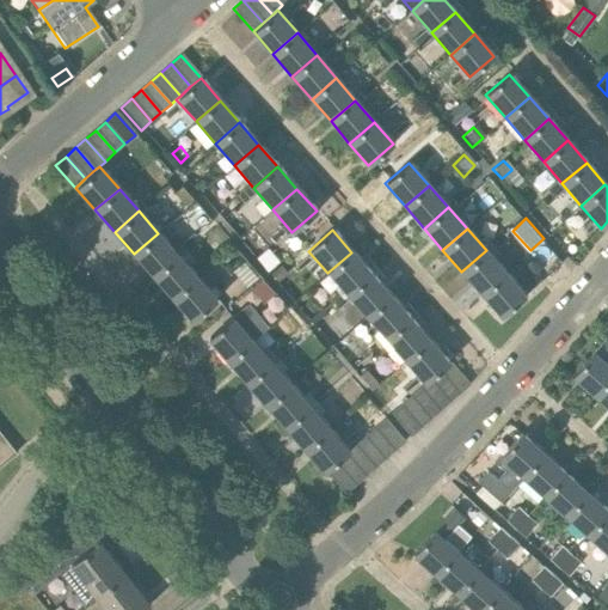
[(158,233),(134,254),(153,276),(177,255),(158,233)]
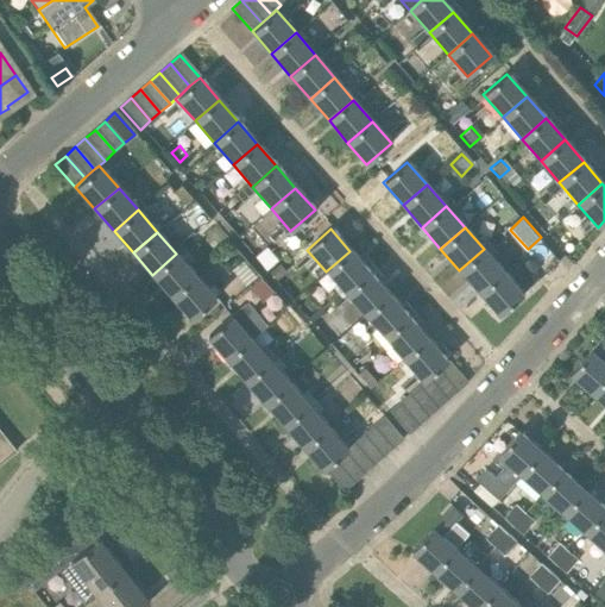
[(181,249),(176,254),(152,275),(171,296),(195,276),(191,271),(196,267),(181,249)]
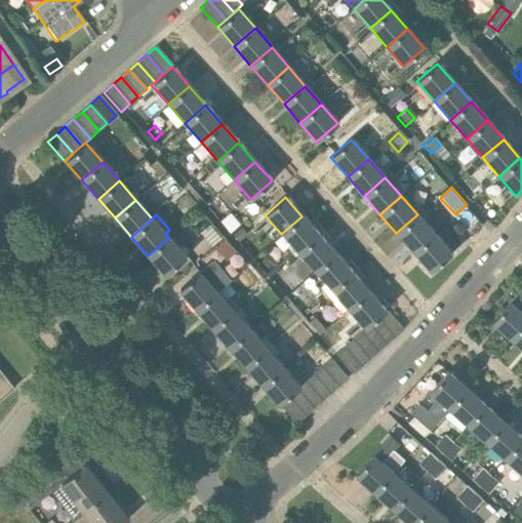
[(417,214),(396,233),(412,251),(434,234),(417,214)]
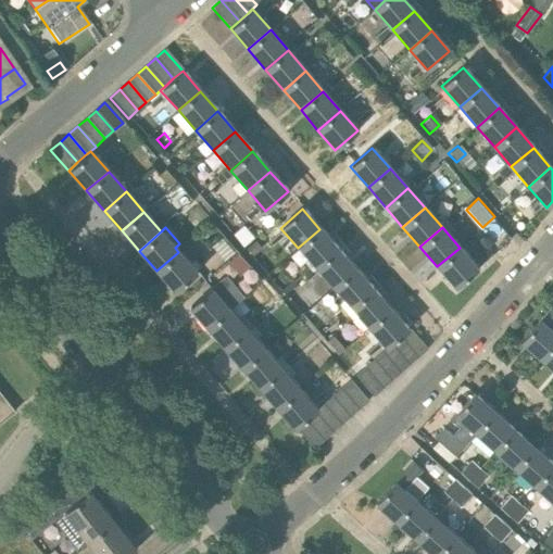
[(240,248),(251,239),(241,228),(230,237),(240,248)]
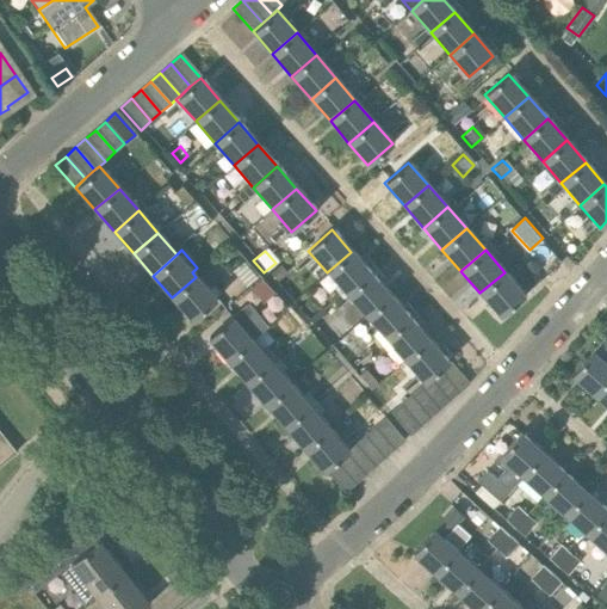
[(347,295),(371,275),(351,252),(327,272),(347,295)]
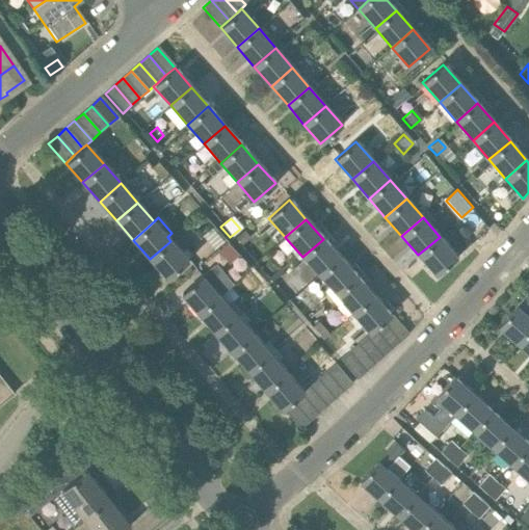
[(233,240),(239,246),(248,239),(242,232),(233,240)]
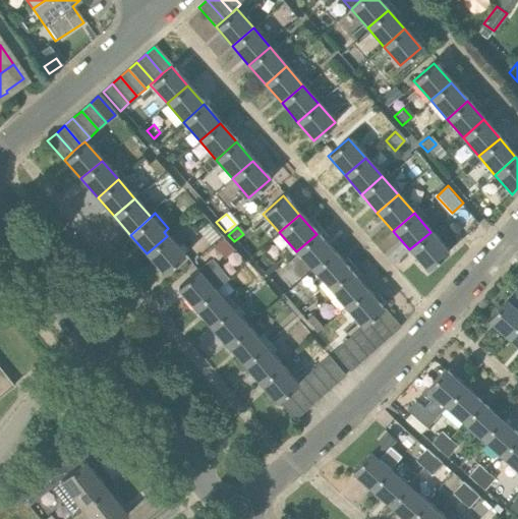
[(430,232),(409,249),(426,270),(447,251),(430,232)]
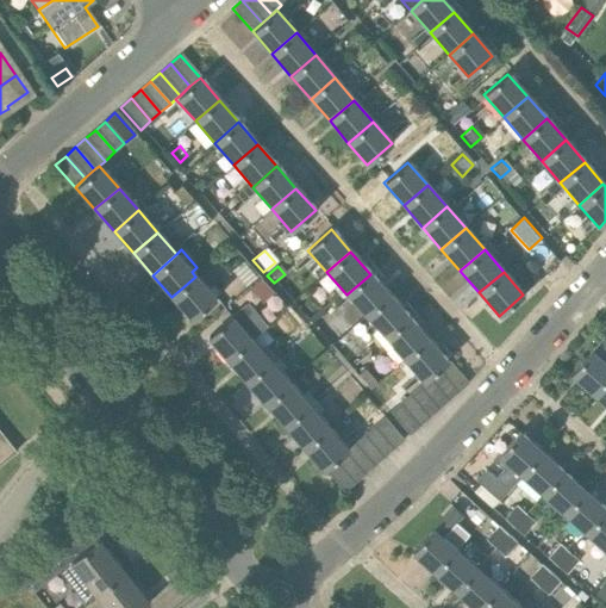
[(364,316),(389,296),(370,274),(347,295),(364,316)]
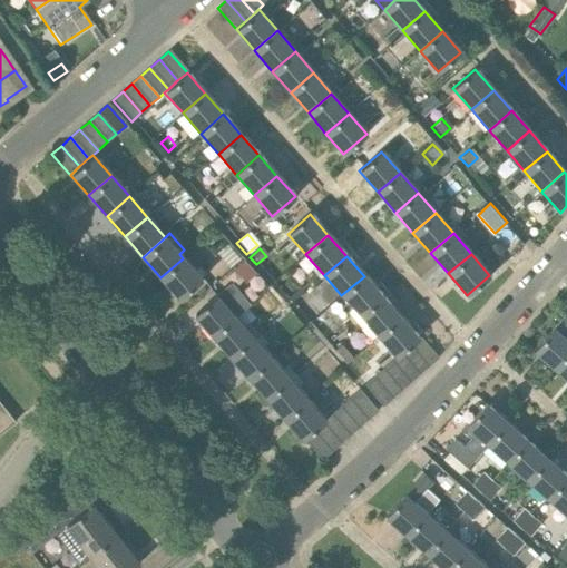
[(183,258),(160,277),(178,299),(202,278),(183,258)]
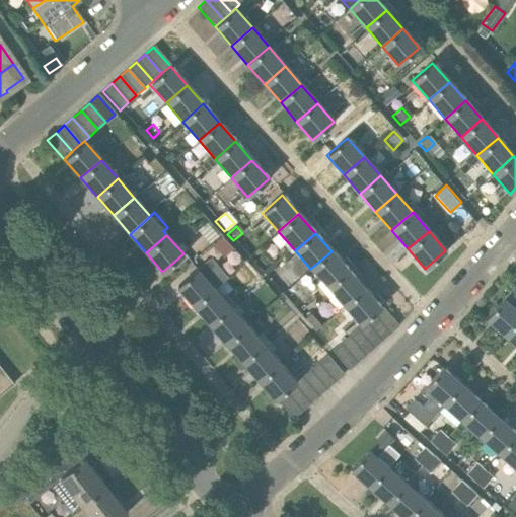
[(327,288),(348,270),(332,251),(310,269),(327,288)]
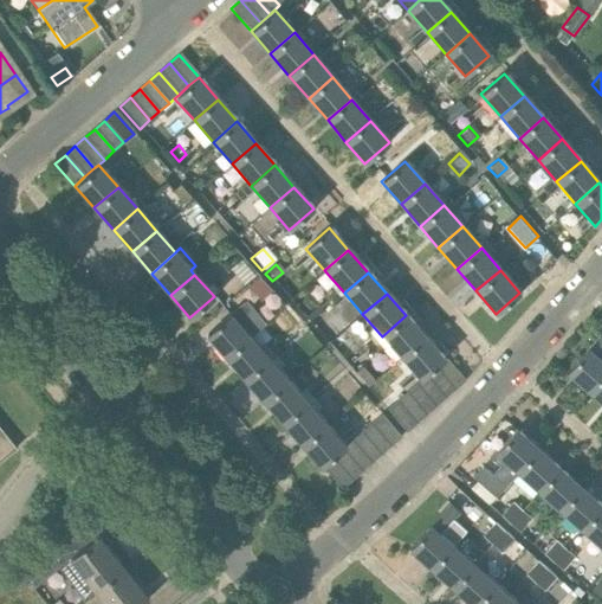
[(226,358),(250,338),(265,323),(245,301),(206,336),(226,358)]
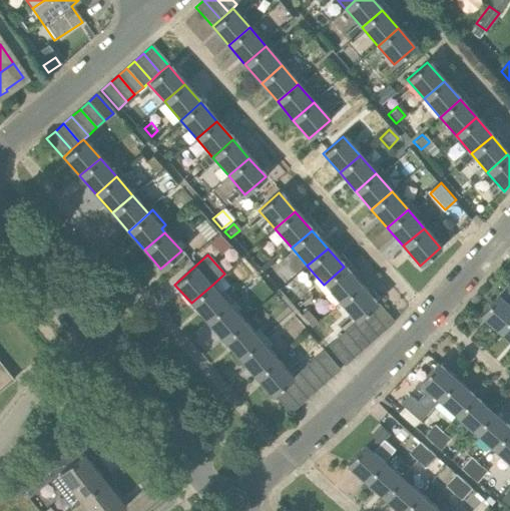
[(340,303),(360,286),(344,267),(324,285),(340,303)]
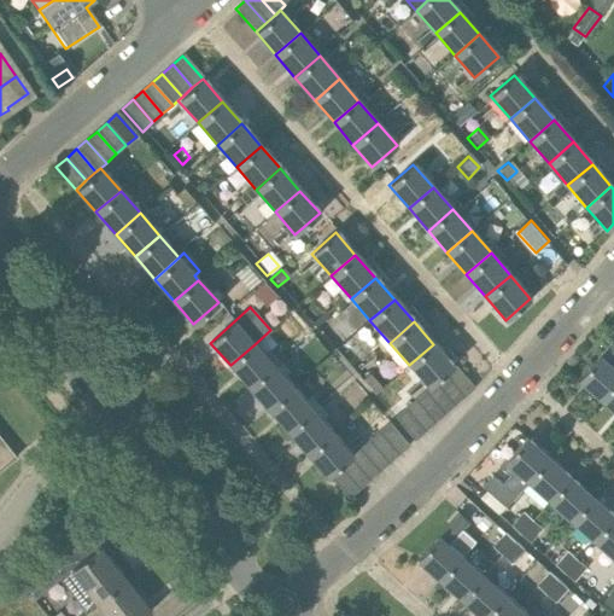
[(274,366),(255,344),(231,365),(250,388),(274,366)]
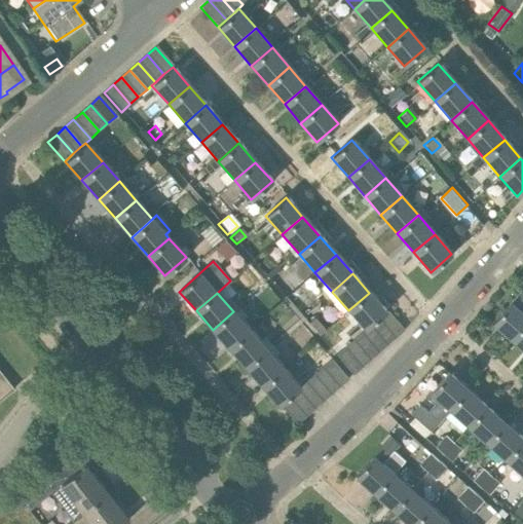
[(385,312),(369,293),(348,310),(365,330),(369,327),(377,320),(385,312)]
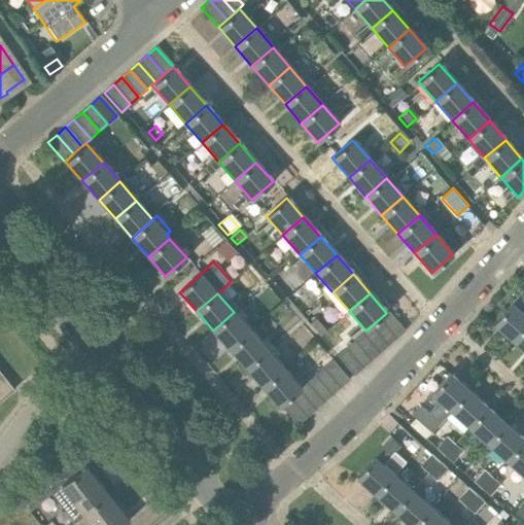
[(492,324),(512,342),(523,327),(523,315),(518,311),(523,304),(523,295),(520,293),(492,324)]
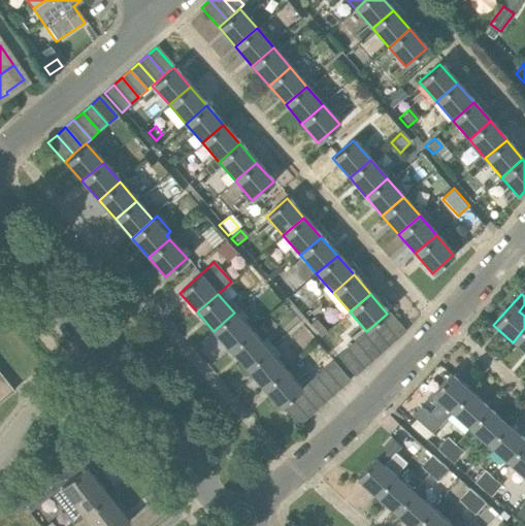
[(234,313),(214,331),(230,350),(251,331),(234,313)]
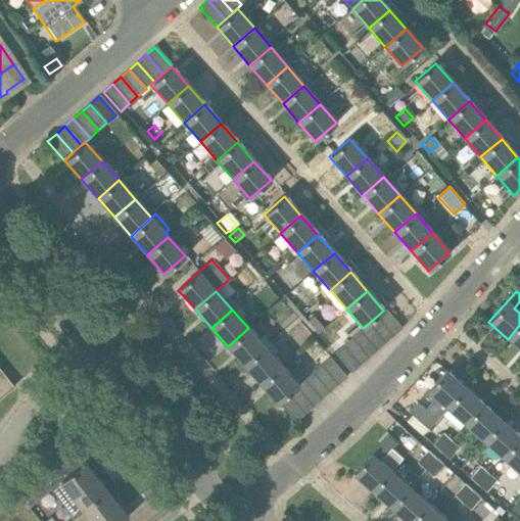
[(375,318),(391,336),(400,329),(383,311),(375,318)]
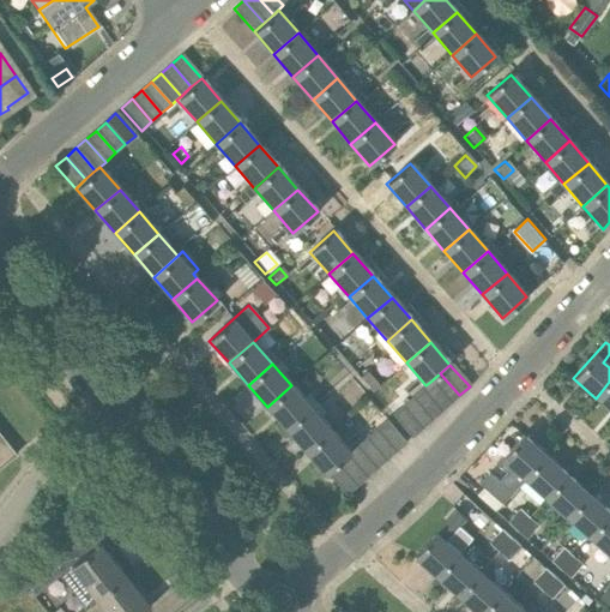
[(366,373),(358,379),(370,394),(378,387),(366,373)]
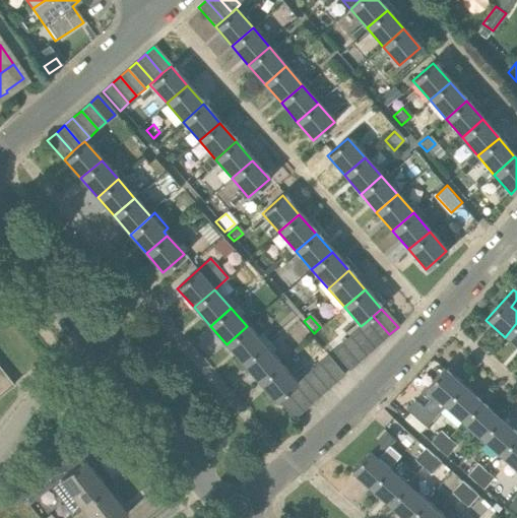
[(365,323),(381,342),(389,334),(373,316),(365,323)]
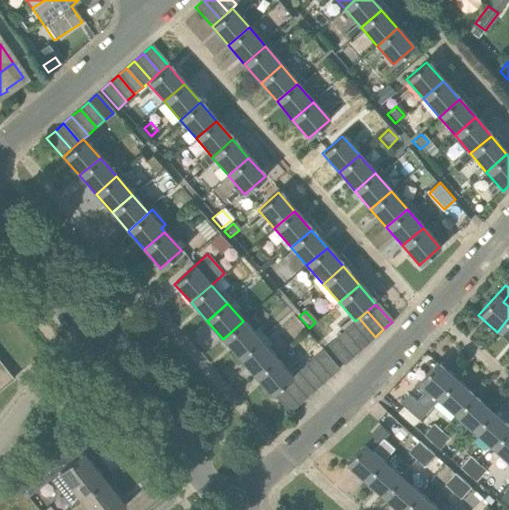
[(351,325),(367,344),(375,337),(359,318),(355,321),(351,325)]
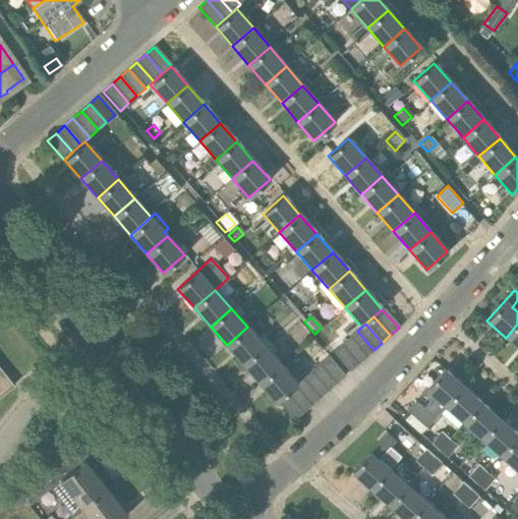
[(517,324),(506,338),(517,348),(517,324)]
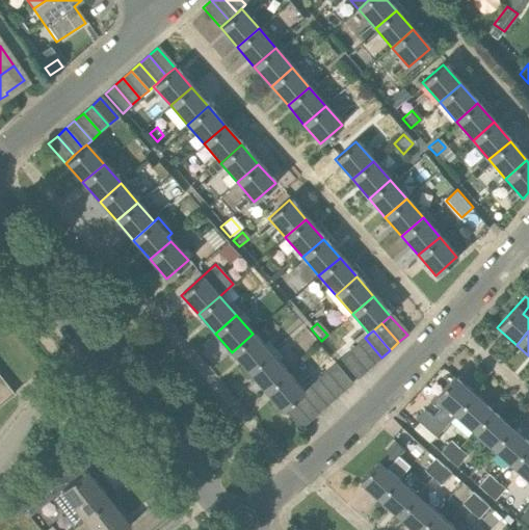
[(253,334),(232,352),(248,371),(269,353),(253,334)]
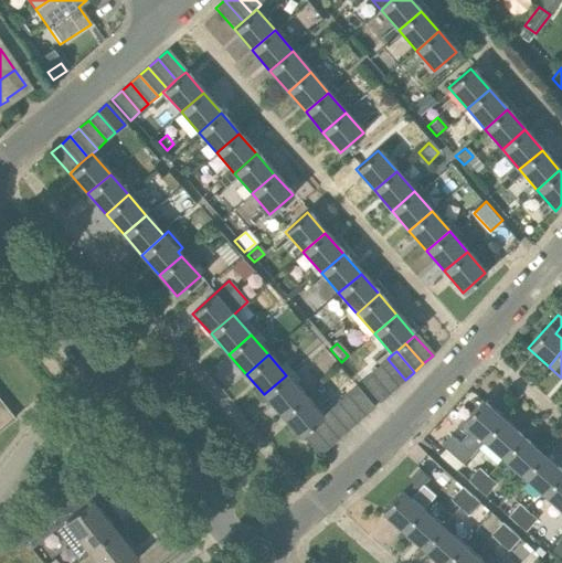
[(378,367),(396,388),(405,380),(388,359),(378,367)]
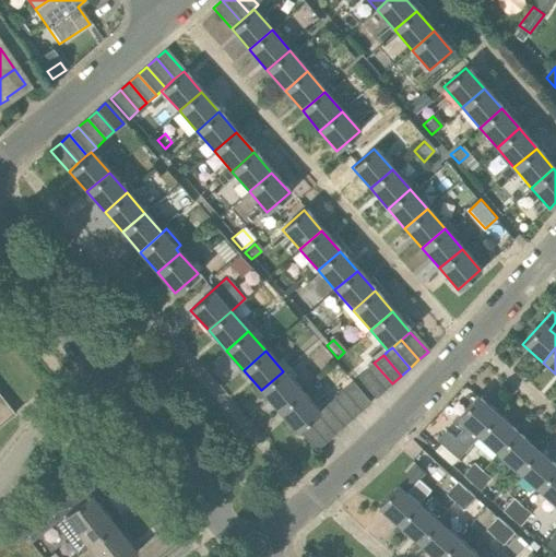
[(365,371),(382,391),(392,383),(374,363),(365,371)]
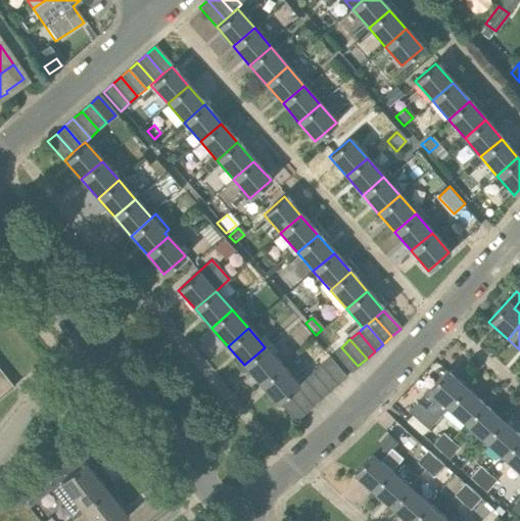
[(265,347),(244,365),(261,384),(281,366),(265,347)]
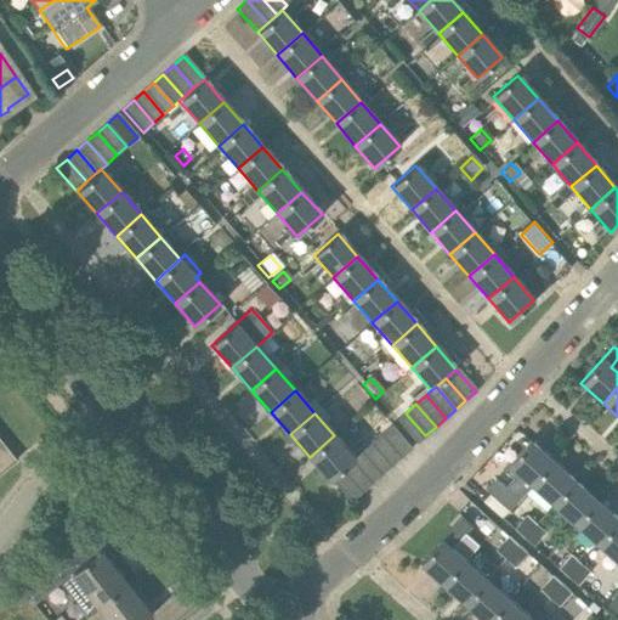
[(425,435),(406,413),(396,422),(415,445),(425,435)]
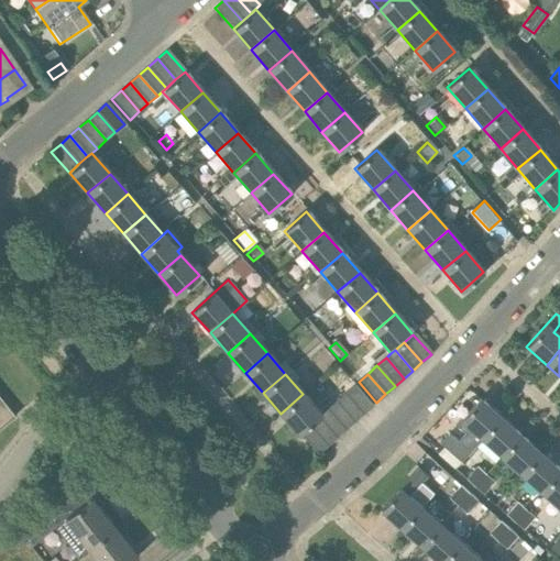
[(344,394),(363,415),(372,407),(353,386),(344,394)]
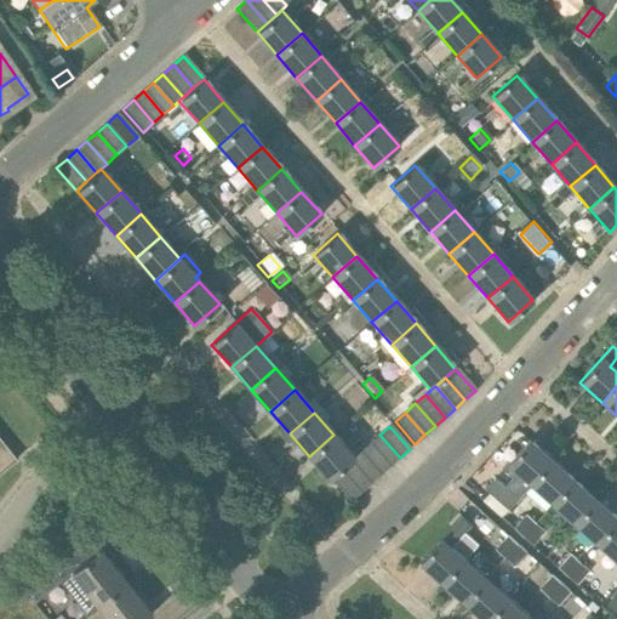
[(340,470),(349,461),(353,458),(333,435),(309,456),(330,480),(340,470)]
